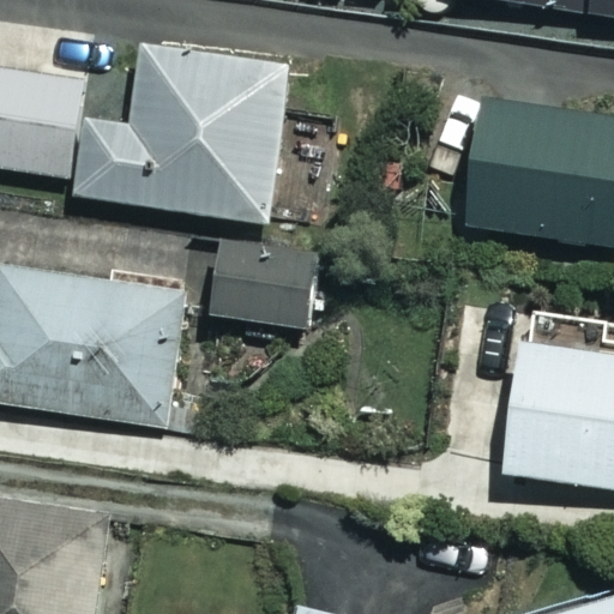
[(429,0),(321,0),(323,4),(428,16),(429,0)]
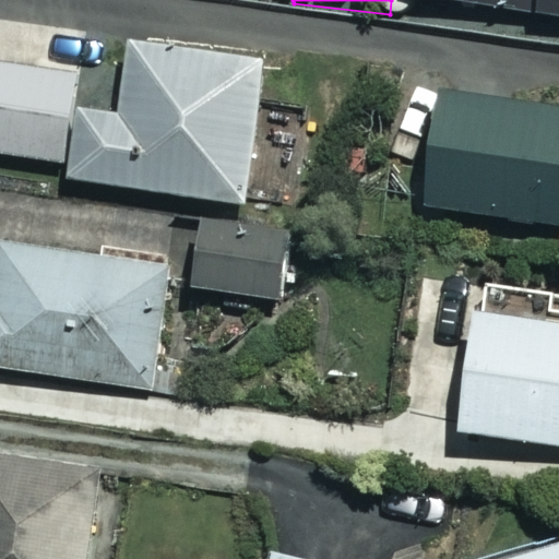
[(72,109),(84,33),(0,20),(0,153),(64,163),(72,109)]
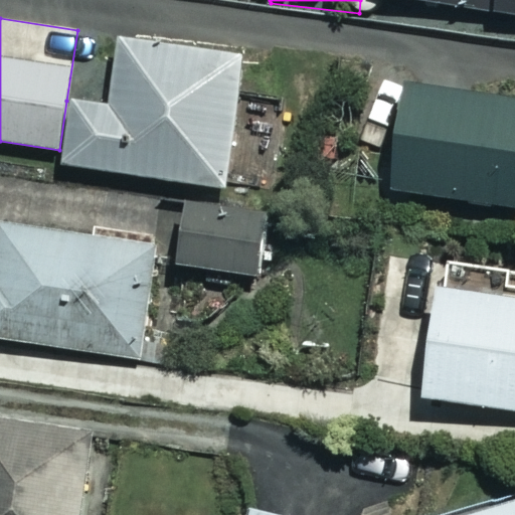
[(66,101),(59,150),(57,165),(224,189),(243,56),(118,38),(109,107),(71,102),(66,101)]
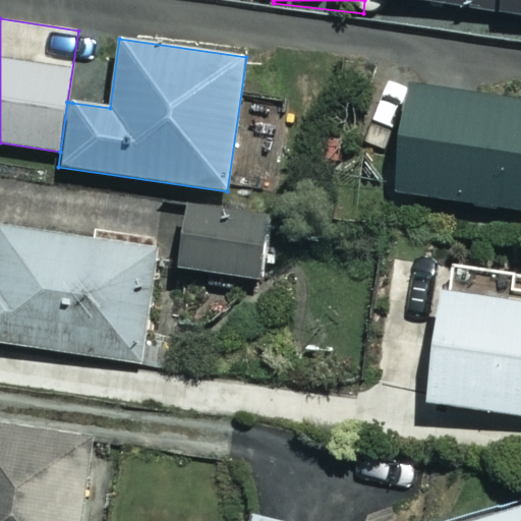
[(520,112),(419,101),(406,210),(520,223),(520,112)]
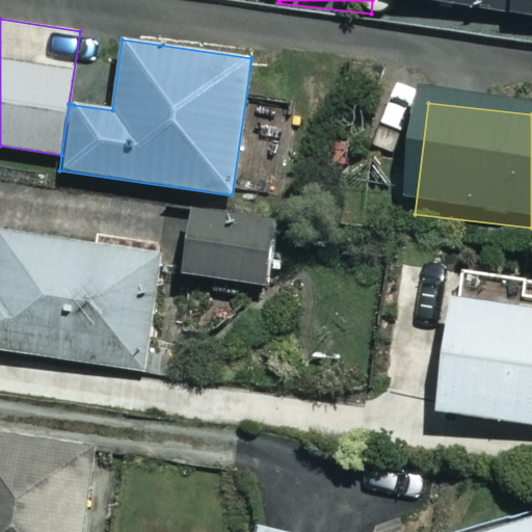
[(283,231),(194,220),(187,285),(274,295),(283,231)]
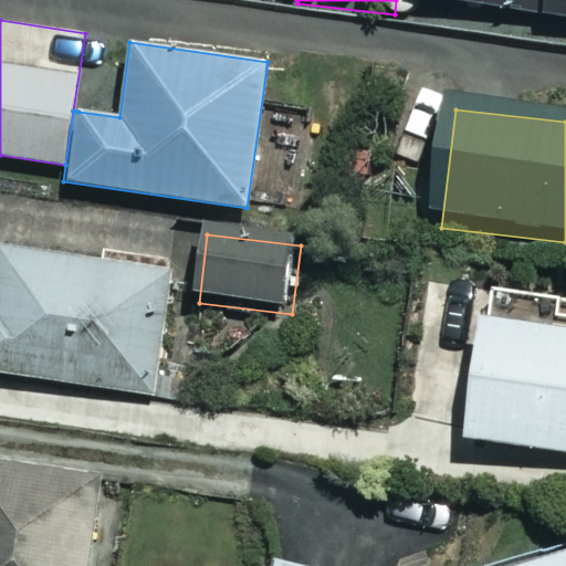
[(174,270),(0,244),(0,371),(155,395),(174,270)]
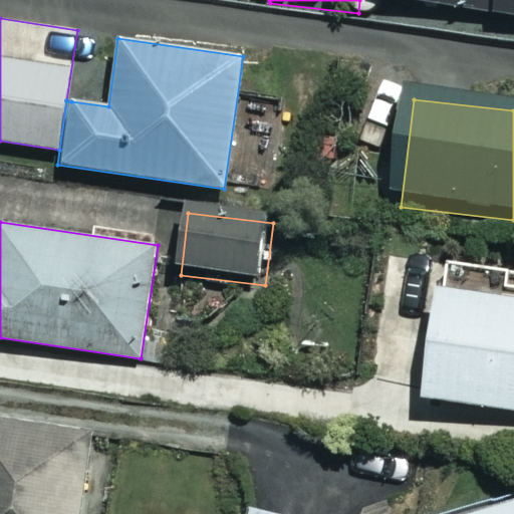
[(513,299),(424,289),(409,425),(467,431),(469,406),(513,411),(513,299)]
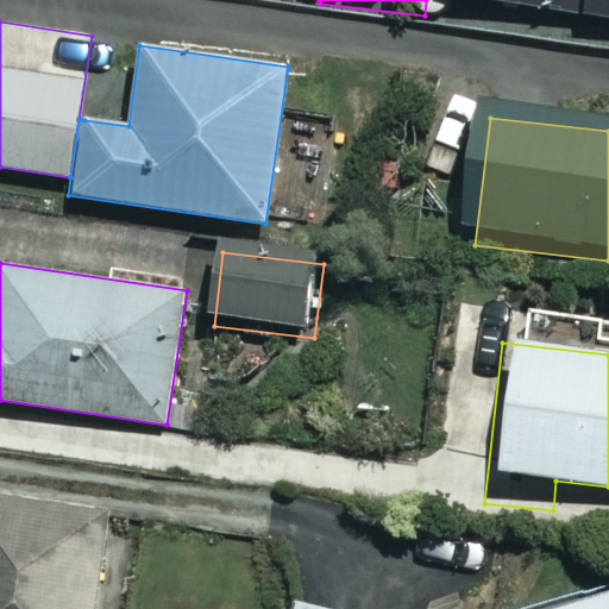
[(0,608),(94,608),(108,513),(0,496),(0,608)]
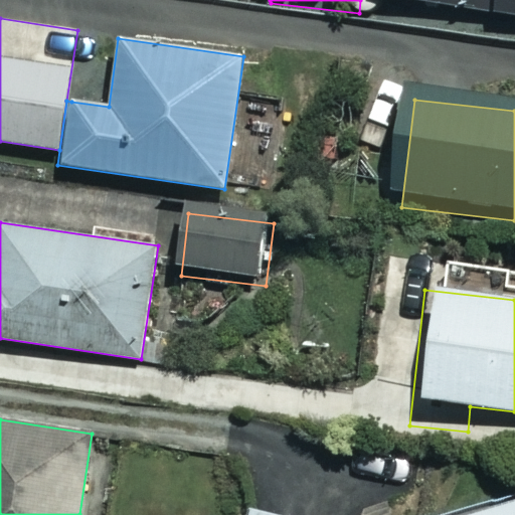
All buildings are outlined.
